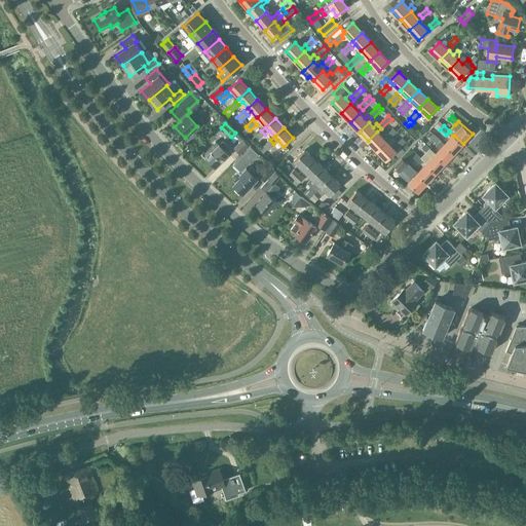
[(393,128),(387,135),(390,138),(397,132),(393,128)]
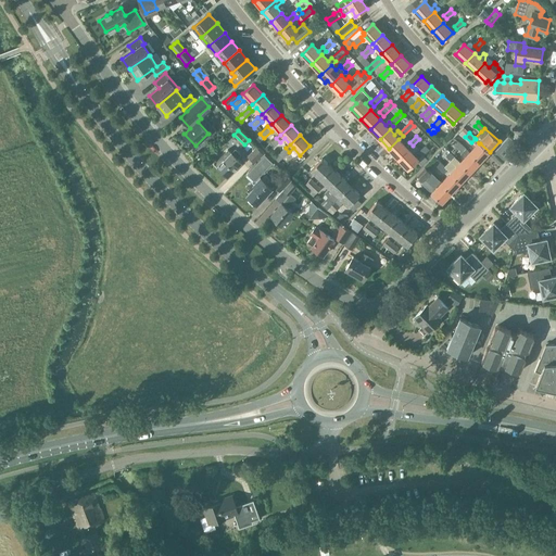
[(276,138),(269,143),(274,149),(280,142),(276,138)]
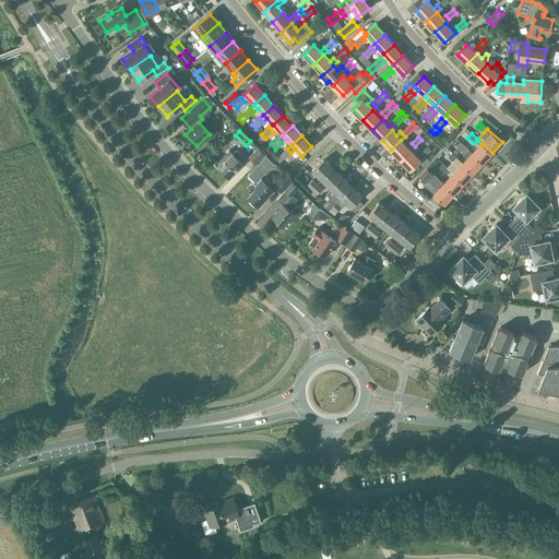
[(401,140),(391,150),(401,159),(411,151),(415,146),(412,143),(409,141),(405,145),(401,140)]
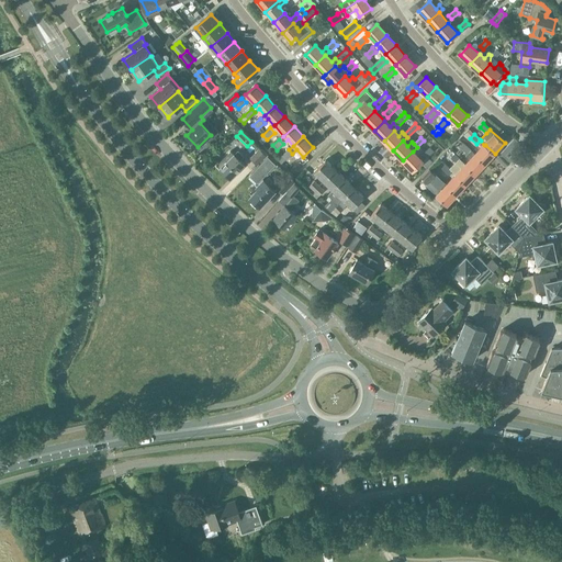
[(480,149),(475,155),(485,164),(495,154),(485,145),(484,145),(480,141),(476,144),(475,146),(480,149)]
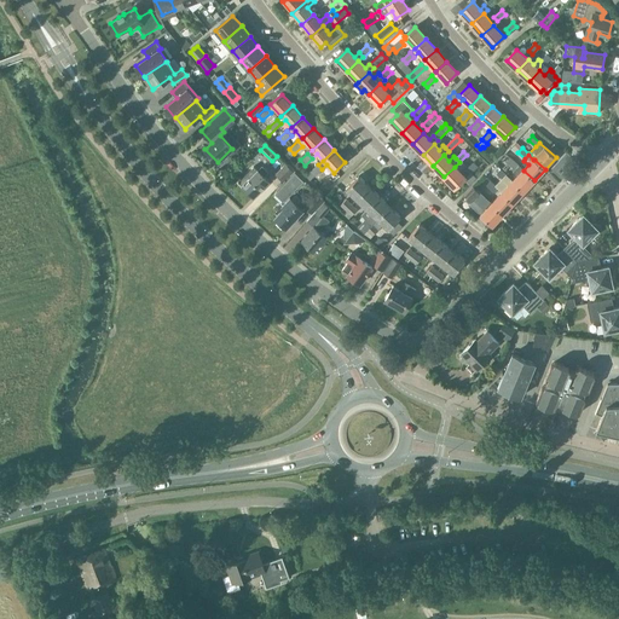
[(515,171),(519,166),(512,158),(507,163),(515,171)]
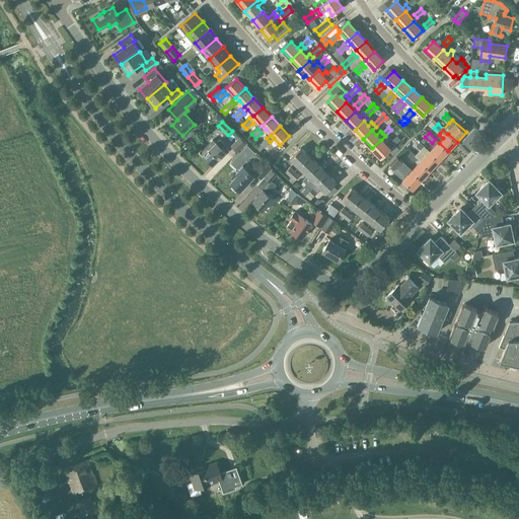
[(396,137),(390,143),(393,146),(399,140),(396,137)]
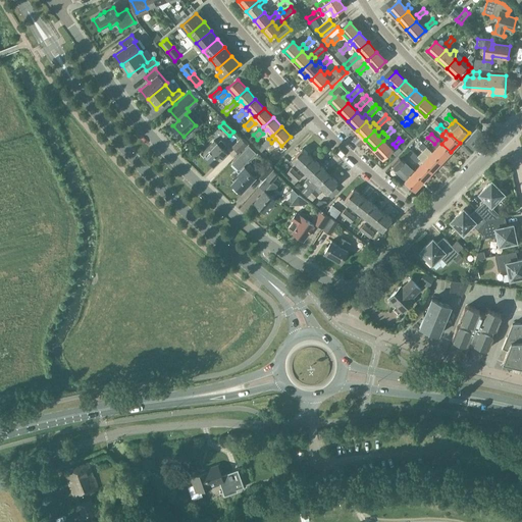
[(268,139),(258,149),(261,152),(271,143),(268,139)]
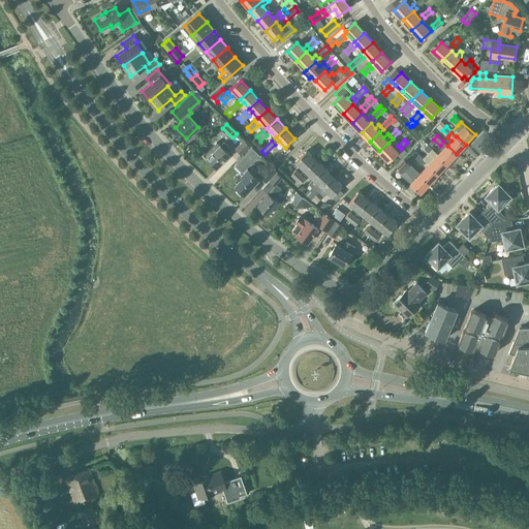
[(241,156),(250,148),(244,142),(236,151),(241,156)]
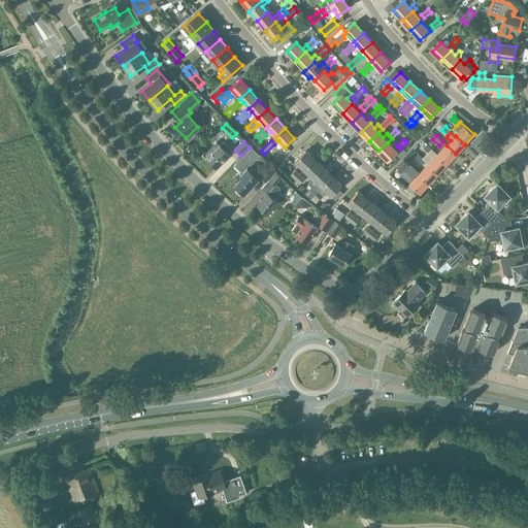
[(439,145),(437,146),(441,151),(437,155),(447,164),(456,154),(447,145),(442,141),(439,145)]
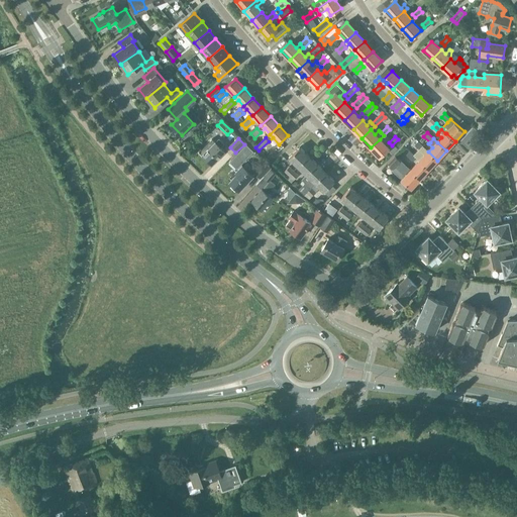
[(371,147),(380,158),(389,148),(380,139),(371,147)]
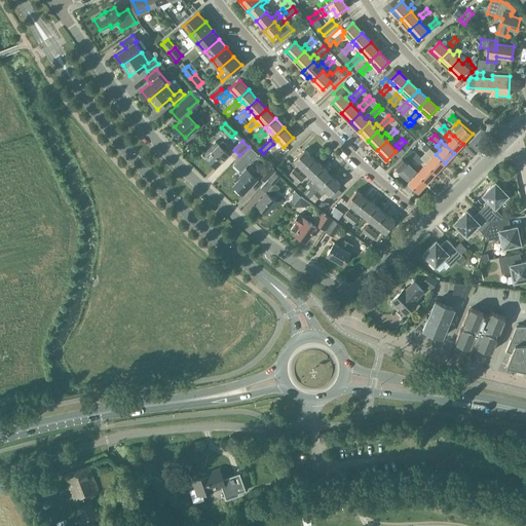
[(210,148),(202,156),(205,159),(210,162),(209,163),(213,167),(213,166),(215,168),(228,154),(223,150),(226,147),(223,144),(220,147),(220,146),(219,146),(216,143),(211,148),(210,148)]
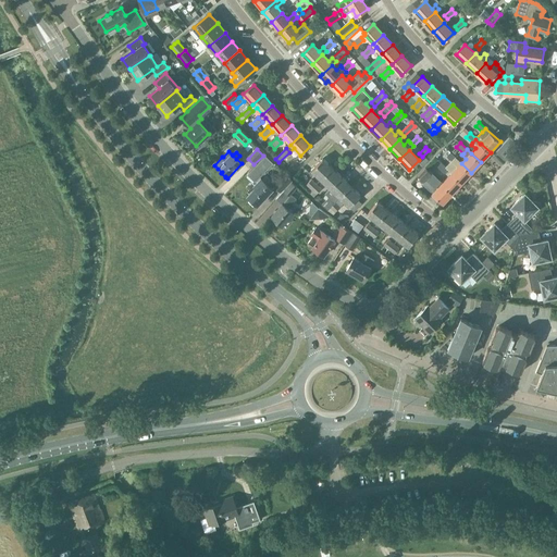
[(447,157),(454,164),(458,160),(450,153),(447,157)]
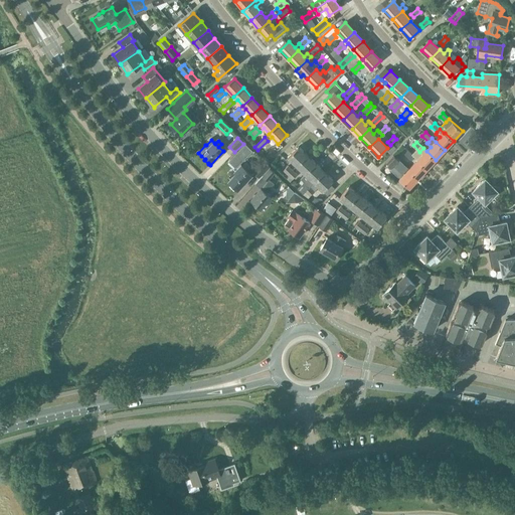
[(232,170),(235,167),(236,167),(251,151),(244,145),(229,161),(230,161),(227,164),(232,170)]
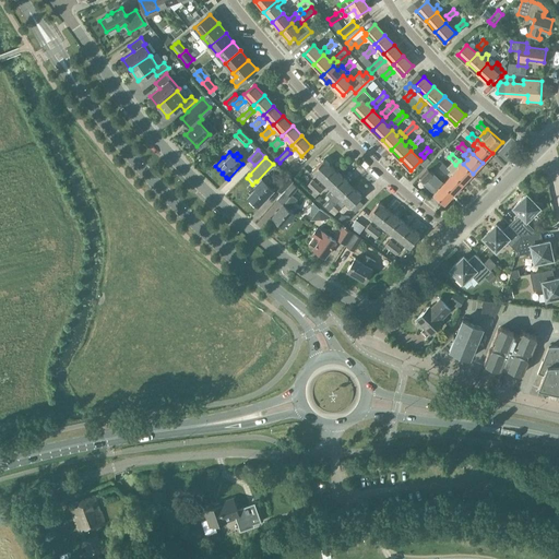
[(297,158),(286,168),(293,175),(304,165),(297,158)]
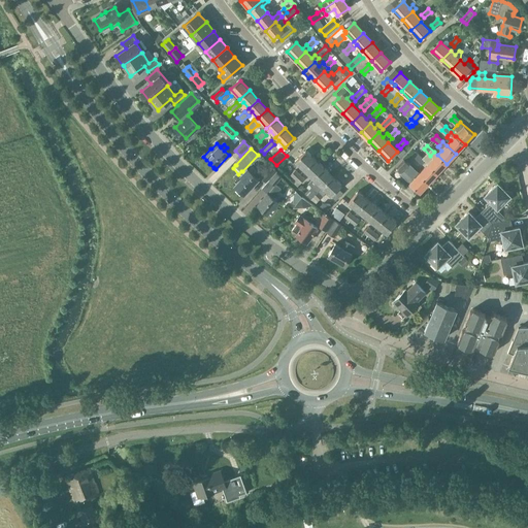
[(316,160),(306,151),(295,162),(304,170),(316,160)]
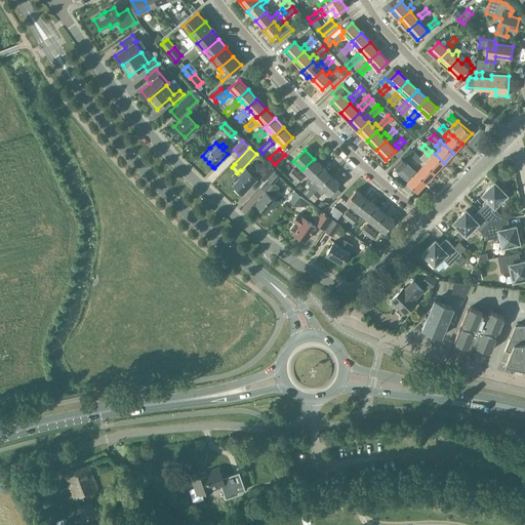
[(415,154),(412,157),(419,164),(422,160),(415,154)]
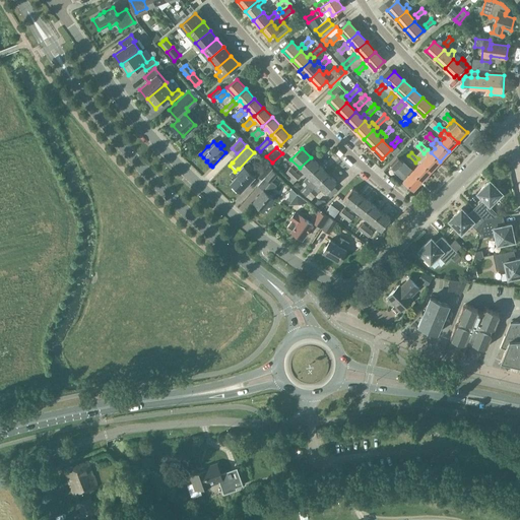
[(427,156),(423,161),(432,171),(440,161),(431,152),(427,156)]
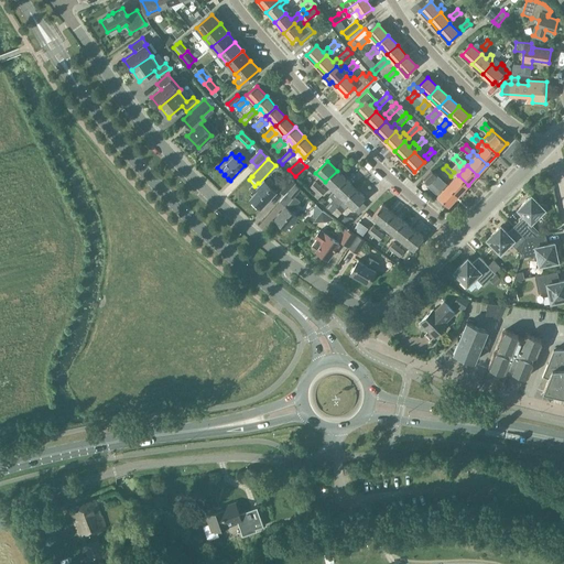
[(437,176),(431,170),(423,179),(423,180),(430,185),(431,183),(442,193),(438,196),(448,206),(458,195),(448,186),(437,176)]
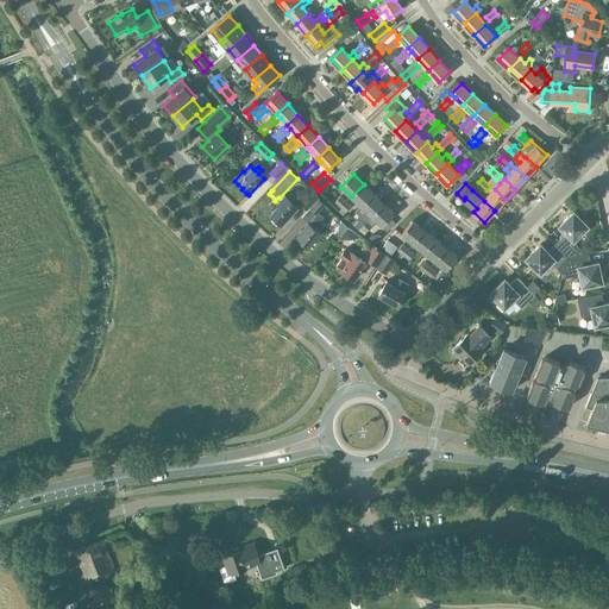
[(374,194),(364,184),(351,196),(362,207),(374,194)]
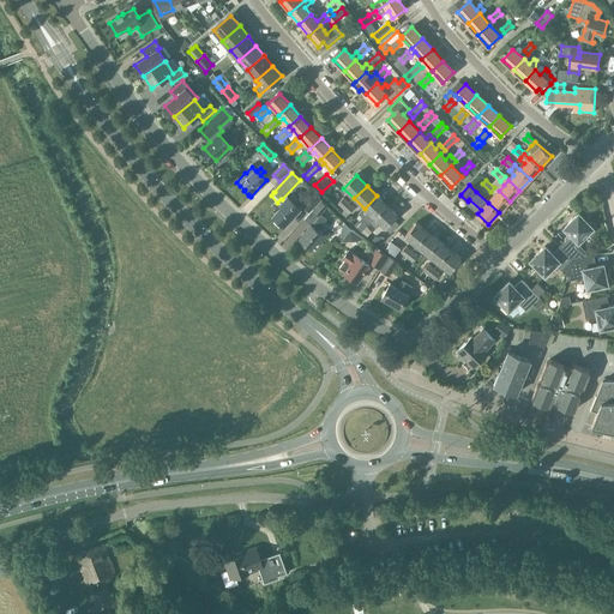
[(510,202),(499,191),(488,203),(499,212),(510,202)]
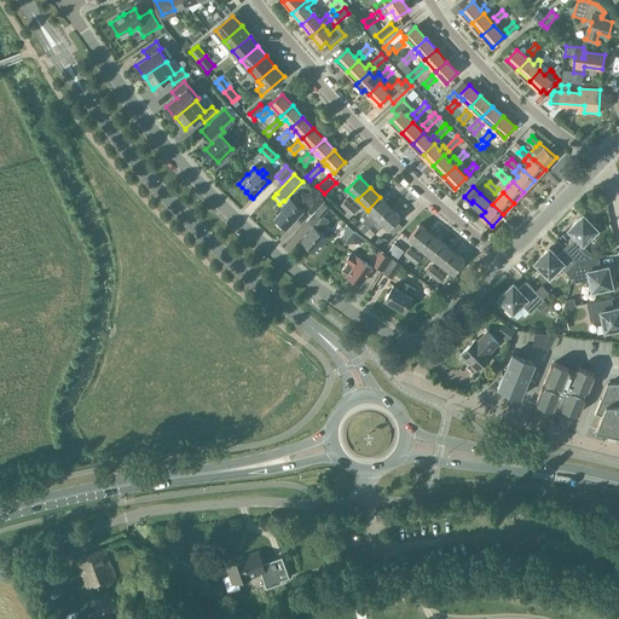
[(312,214),(323,201),(316,195),(305,207),(312,214)]
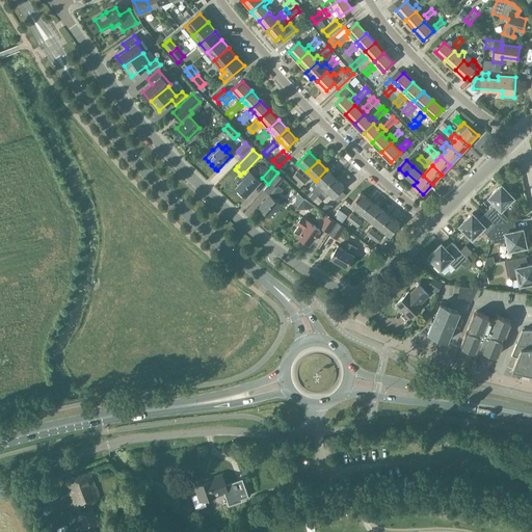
[(242,178),(244,179),(236,188),(246,196),(260,181),(255,177),(259,173),(254,168),(250,171),(249,170),(242,178)]
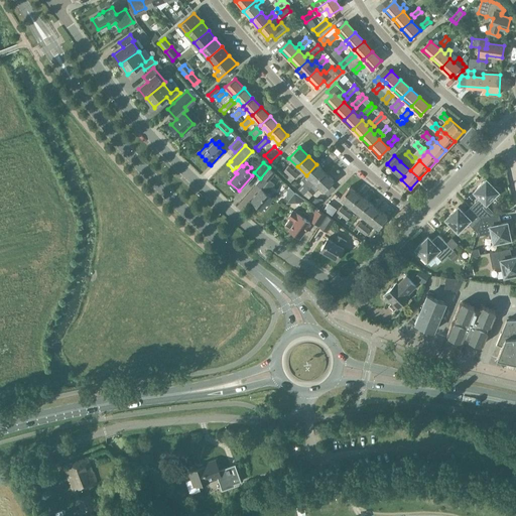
[(316,164),(306,175),(301,179),(304,182),(298,189),(303,195),(305,192),(310,187),(326,172),(316,164)]
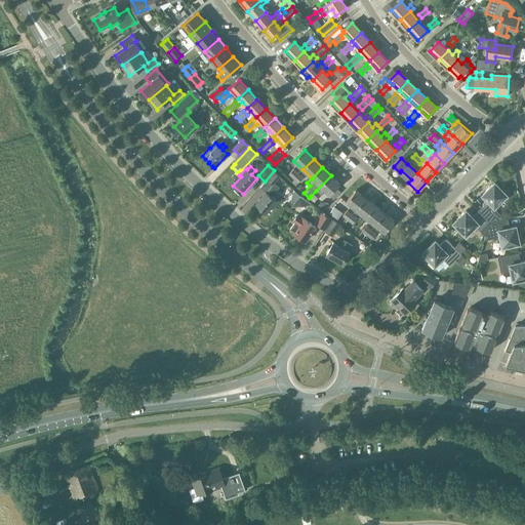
[(298,173),(295,170),(294,169),(289,174),(293,178),(298,173)]
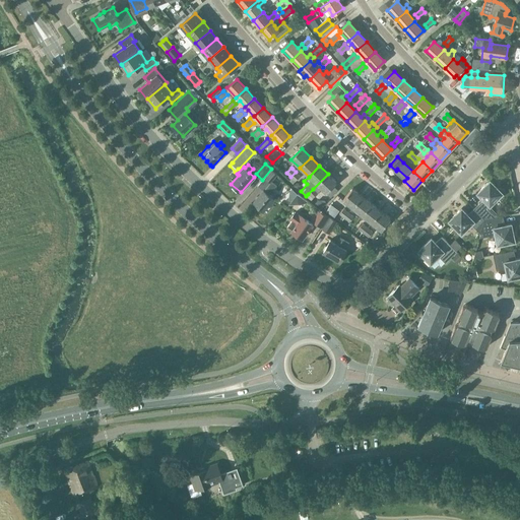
[(270,183),(263,191),(254,203),(263,211),(267,206),(269,207),(275,200),(269,195),(276,185),(271,181),(277,175),(272,170),(265,179),(270,183)]
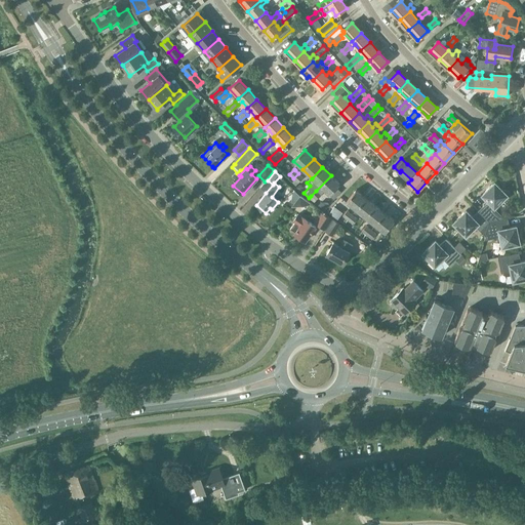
[(298,173),(293,178),(294,179),(292,182),(296,186),(304,178),(298,173)]
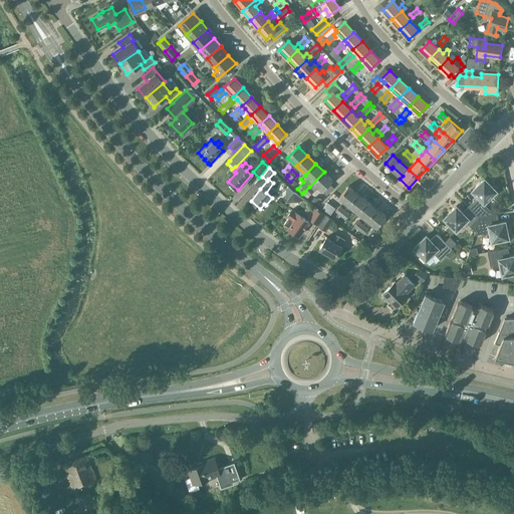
[(324,172),(309,187),(313,191),(317,187),(326,196),(334,189),(329,185),(333,181),(324,172)]
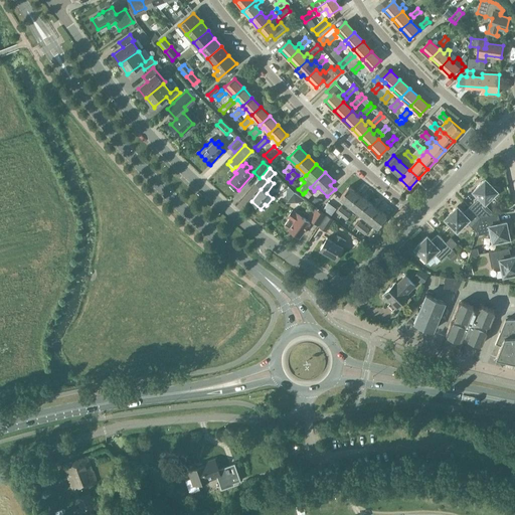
[(396,180),(394,182),(402,189),(406,184),(400,179),(399,181),(396,180)]
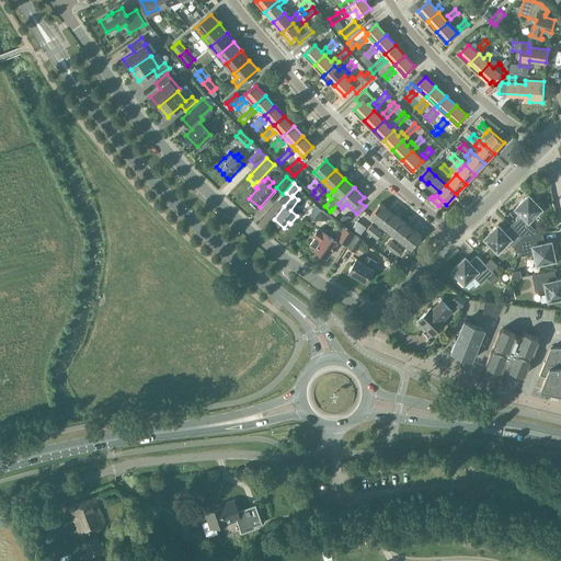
[(523,238),(534,236),(524,226),(528,221),(529,221),(537,213),(540,214),(544,212),(545,208),(544,205),(540,204),(537,204),(529,195),(516,208),(523,215),(518,220),(517,219),(512,226),(523,237),(523,238)]
